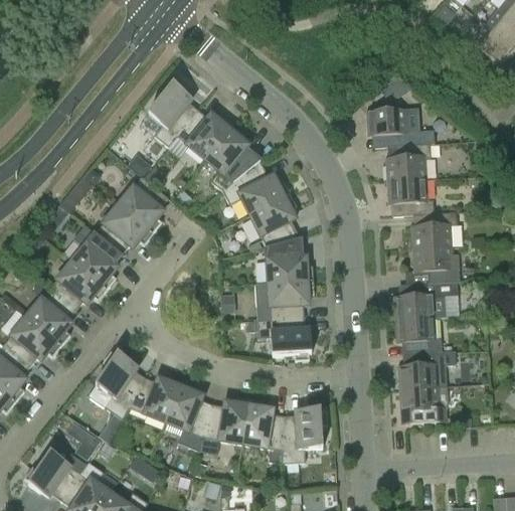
[(505,0),(499,8),(514,21),(514,0),(505,0)]
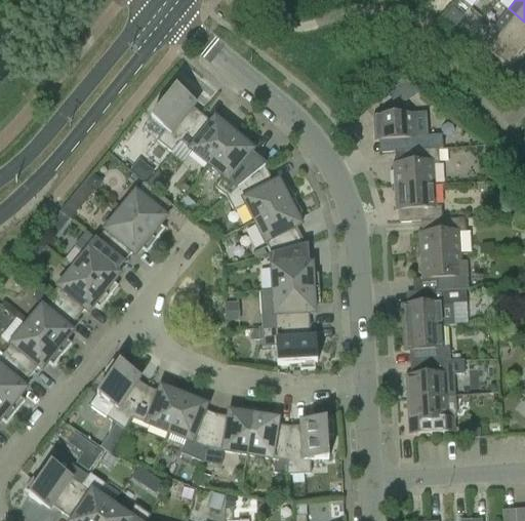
[(524,22),(509,8),(494,26),(524,50),(524,48),(524,22)]
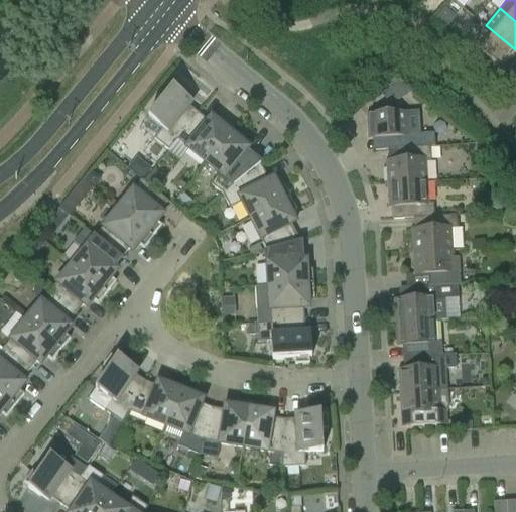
[(515,49),(486,25),(472,43),(501,67),(515,49)]
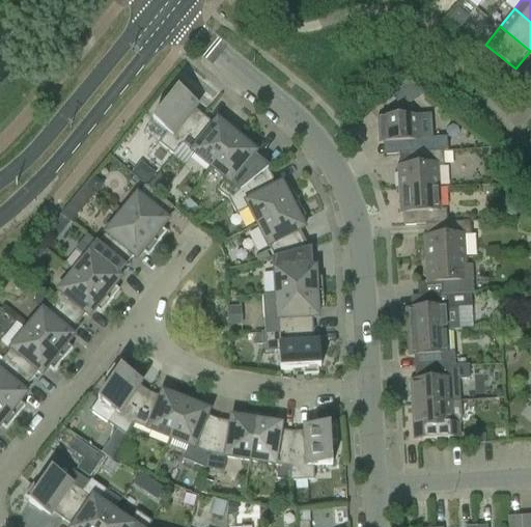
[(401,87),(411,102),(425,92),(411,81),(401,87)]
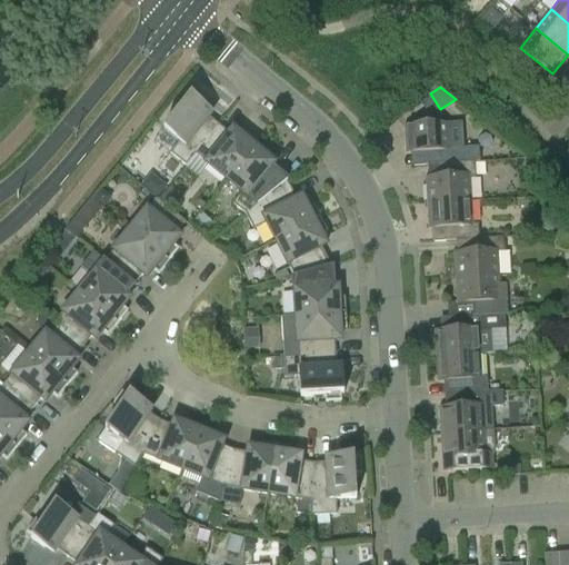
[(186,162),(195,151),(219,122),(209,114),(212,110),(190,92),(189,95),(183,90),(173,102),(179,107),(163,126),(179,139),(170,150),(186,162)]
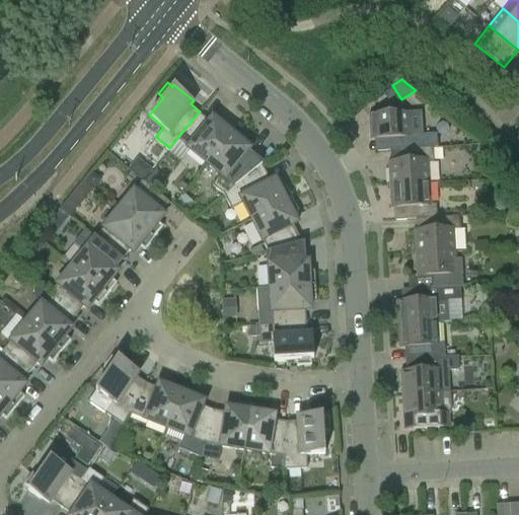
[(409,111),(368,113),(368,114),(369,114),(370,135),(369,135),(369,137),(372,137),(387,136),(388,147),(398,147),(433,145),(437,145),(437,132),(436,132),(422,132),(421,111),(409,112),(409,111)]
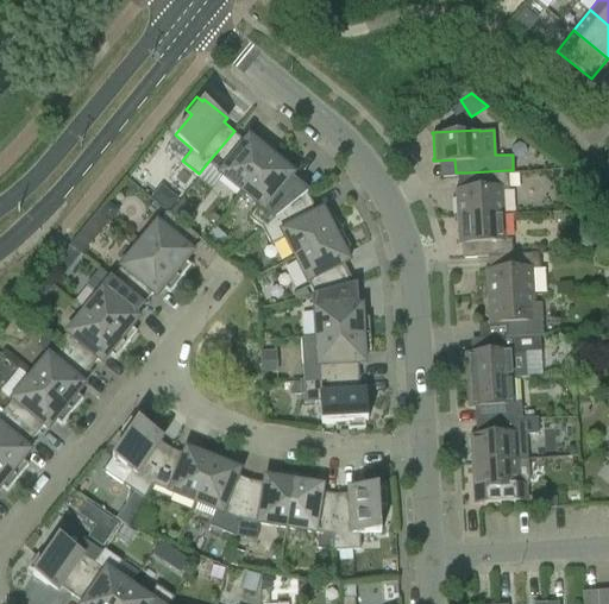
[(242,189),(276,148),(263,137),(258,143),(249,136),(245,139),(234,131),(208,162),(242,189)]
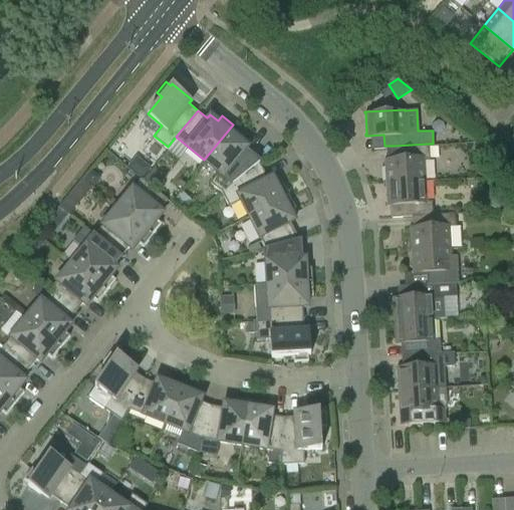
[(244,134),(233,124),(204,160),(218,171),(210,181),(222,191),(259,161),(244,149),(247,145),(240,139),(244,134)]
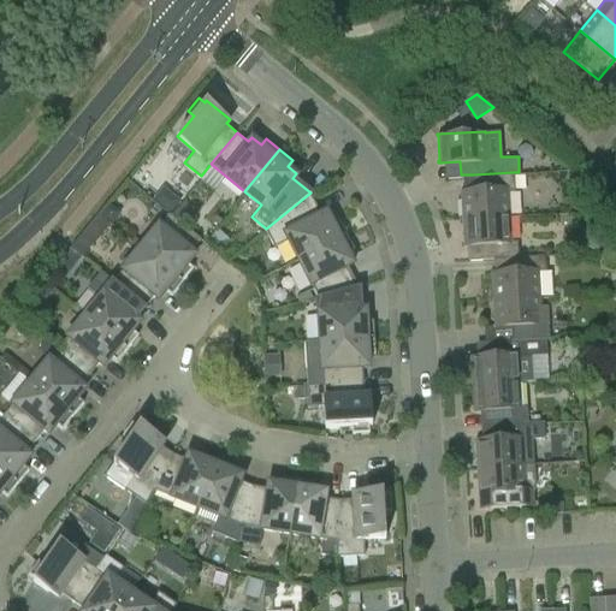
[(461,217),(509,214),(508,189),(515,188),(514,172),(473,175),(474,189),(460,190),(460,191),(461,191),(462,215),(461,217)]
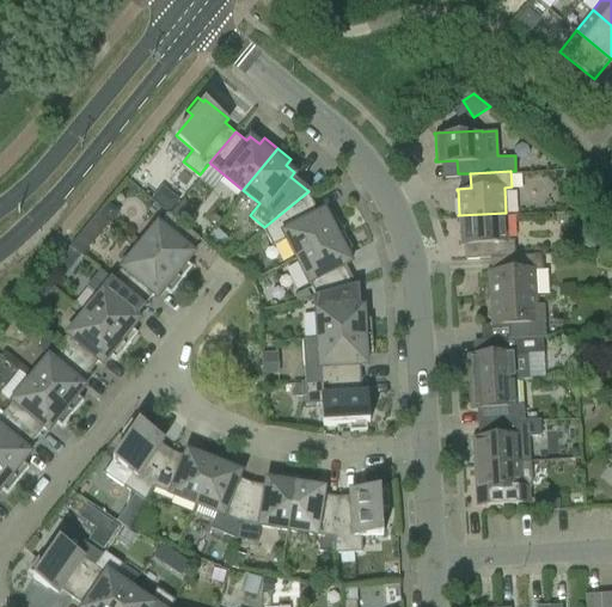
[(179,200),(163,185),(153,196),(170,210),(179,200)]
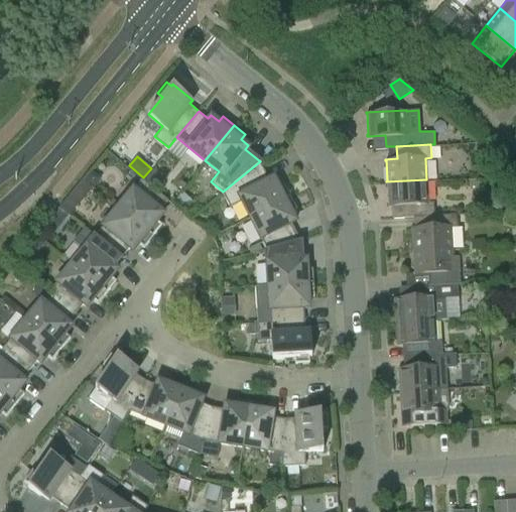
[(260,161),(223,192),(230,206),(242,200),(250,217),(289,195),(283,182),(278,184),(273,176),(269,178),(260,161)]
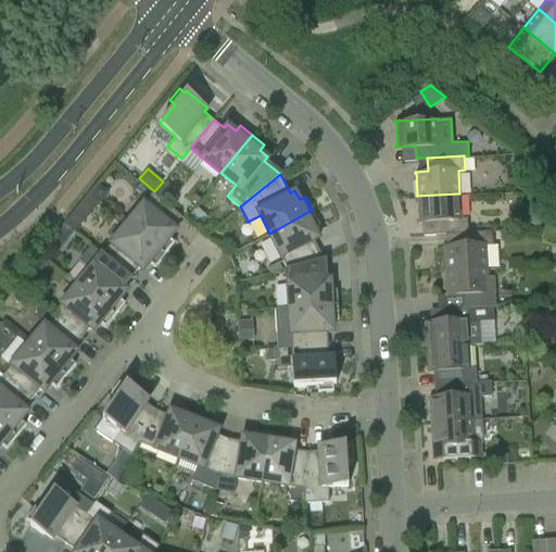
[(176,188),(166,180),(155,192),(166,201),(176,188)]
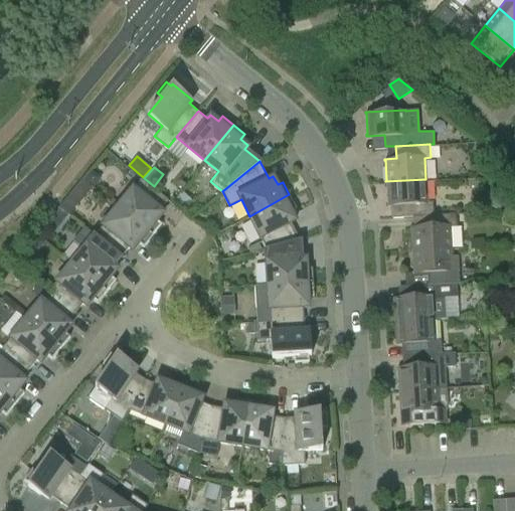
[(92,169),(86,177),(93,183),(98,178),(98,174),(92,169)]
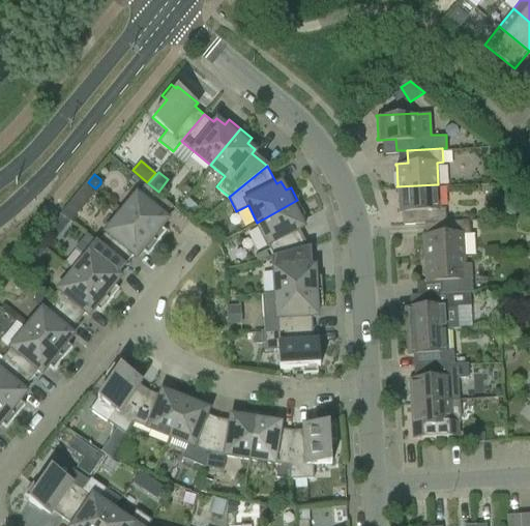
[(145,181),(121,210),(156,240),(166,229),(162,225),(168,217),(164,214),(172,204),(145,181)]
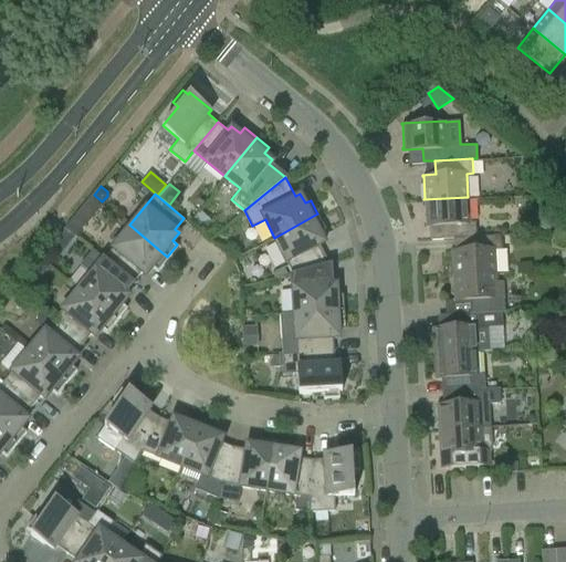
[(468,197),(423,199),(425,200),(427,222),(426,222),(426,225),(428,224),(440,224),(441,237),(463,236),(477,235),(475,219),(469,220),(468,197)]
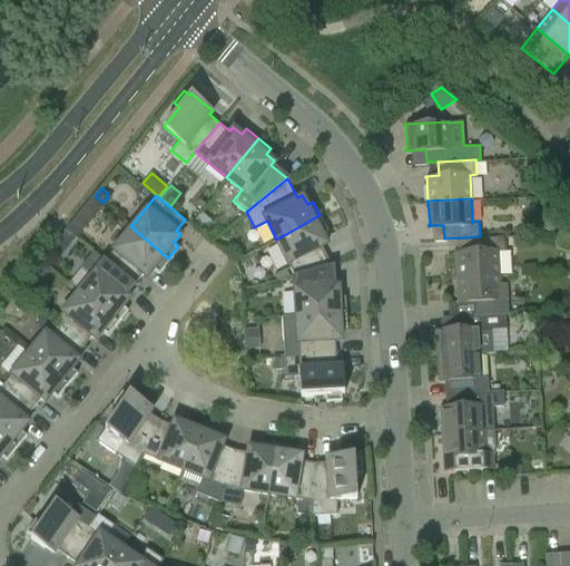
[(327,230),(320,215),(276,240),(294,274),(332,264),(322,245),(326,242),(322,233),(327,230)]
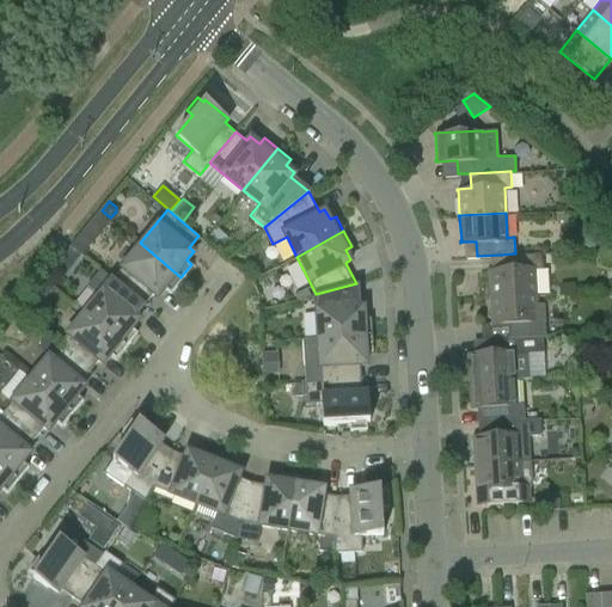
[(79,233),(73,243),(81,250),(86,243),(86,239),(79,233)]
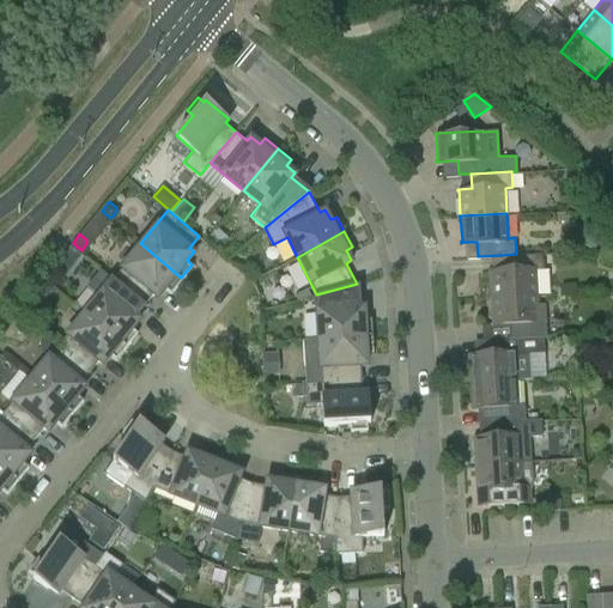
[(170,291),(181,278),(140,243),(113,278),(144,303),(153,292),(158,296),(165,287),(170,291)]
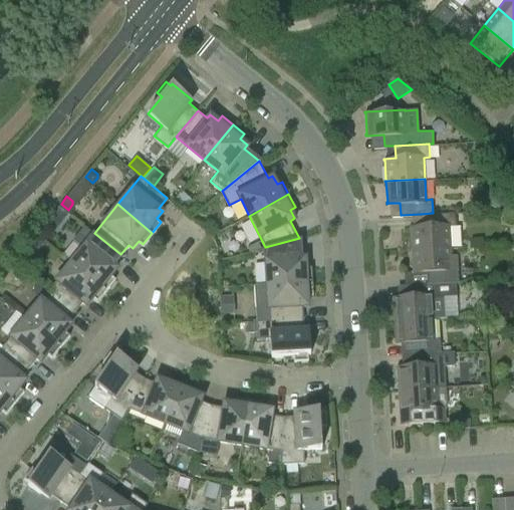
[(58,205),(53,211),(62,219),(67,213),(58,205)]
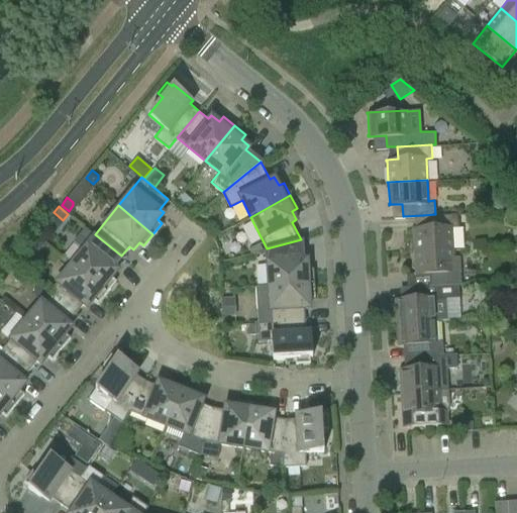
[(413,249),(413,250),(453,247),(452,226),(457,226),(456,213),(435,214),(423,215),(423,227),(412,227),(412,228),(413,228),(414,249),(413,249)]
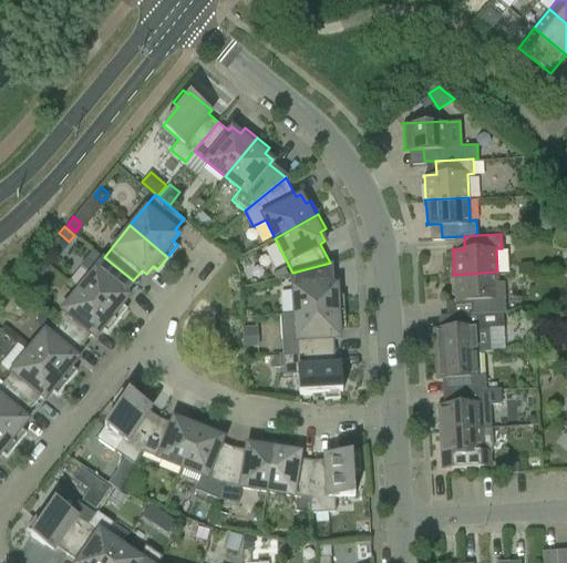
[(79,288),(117,319),(127,307),(122,303),(129,295),(125,292),(133,280),(104,257),(92,248),(81,263),(92,272),(79,288)]
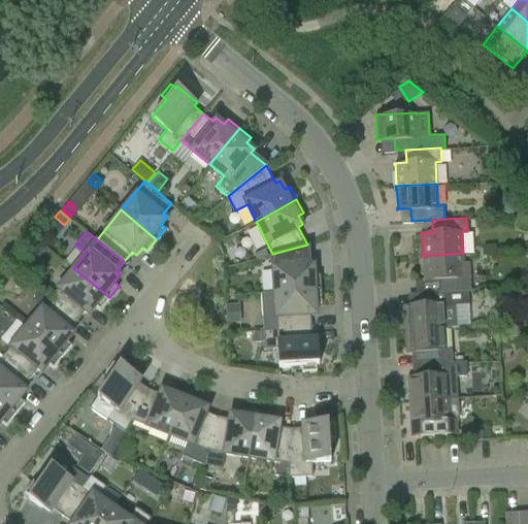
[(30,248),(35,252),(40,251),(45,246),(37,239),(30,248)]
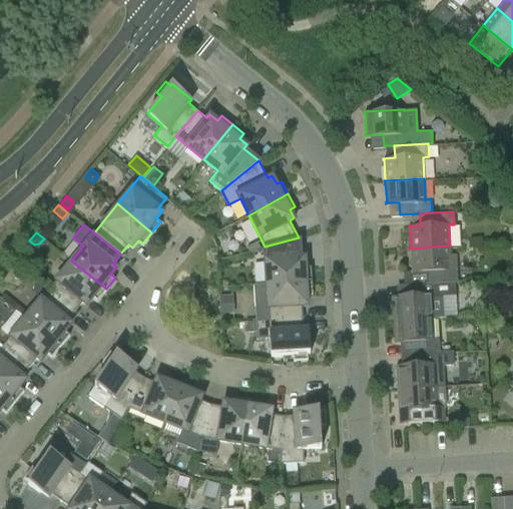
[(267,284),(312,280),(311,266),(305,266),(304,256),(300,257),(299,237),(265,246),(267,282),(267,284)]
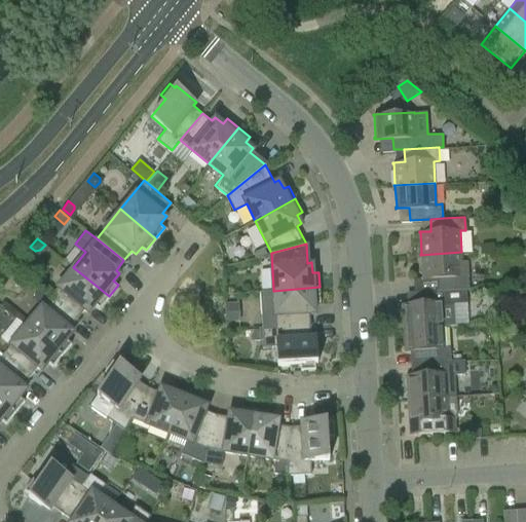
[(254,251),(255,253),(257,256),(268,253),(264,246),(254,251)]
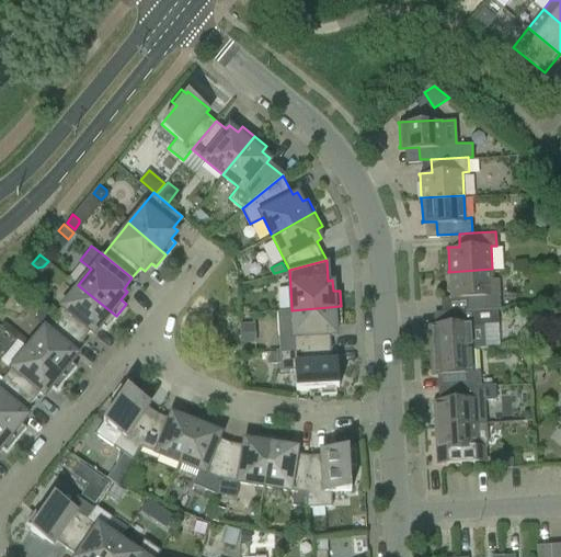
[(467,295),(467,308),(497,307),(500,307),(500,292),(493,293),(492,269),(448,272),(449,272),(450,295),(449,295),(449,296),(467,295)]
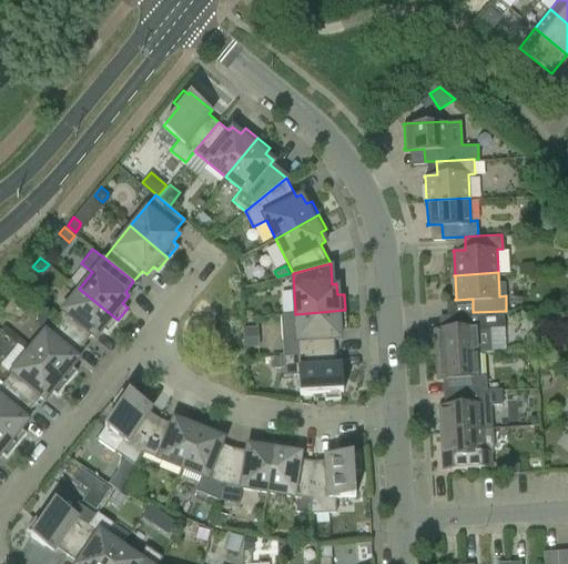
[(52,308),(47,313),(83,343),(91,333),(95,336),(102,328),(108,332),(118,320),(79,289),(59,313),(52,308)]
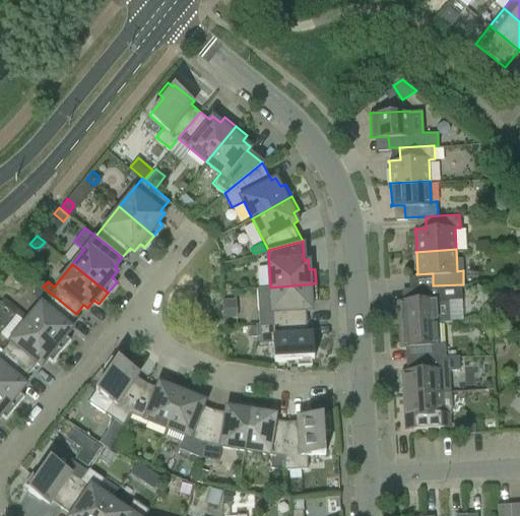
[(257,286),(259,323),(307,321),(306,309),(311,308),(311,299),(317,298),(316,283),(270,287),(270,285),(257,286)]
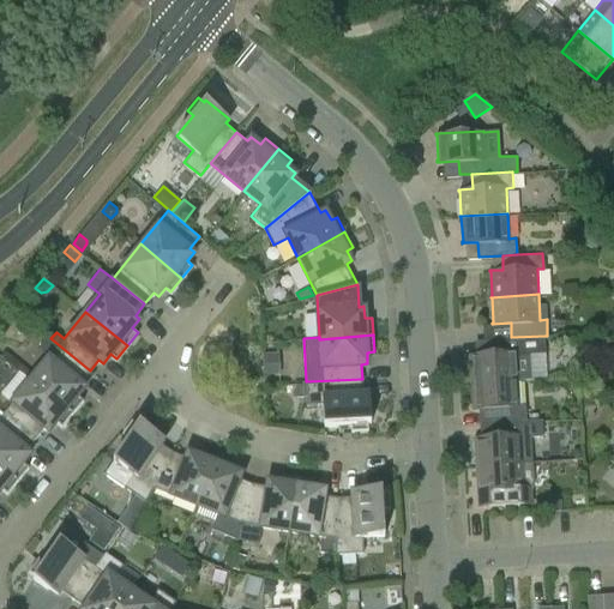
[(52,351),(31,378),(72,412),(83,399),(78,395),(85,385),(80,381),(90,371),(50,338),(50,339),(46,336),(40,342),(52,351)]
